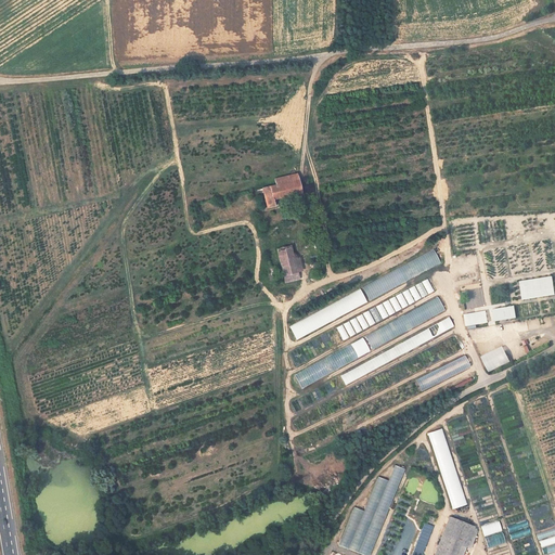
[(274,178),(275,184),(298,179),(299,179),(297,172),(274,178)]
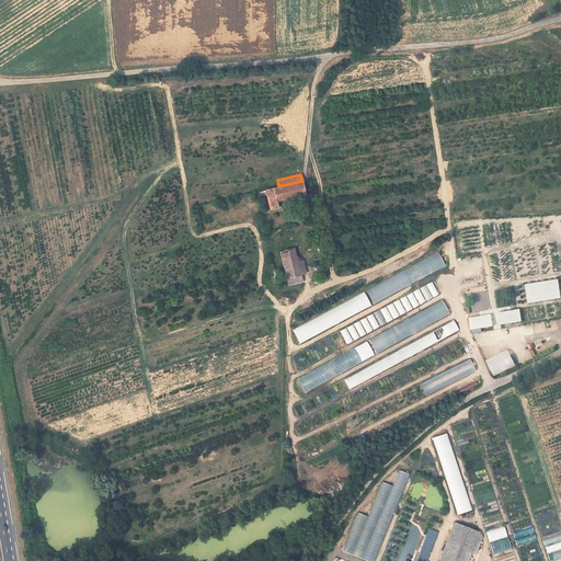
[(276,201),(278,199),(302,194),(301,181),(278,186),(265,191),(271,210),(277,208),(277,207),(276,201)]
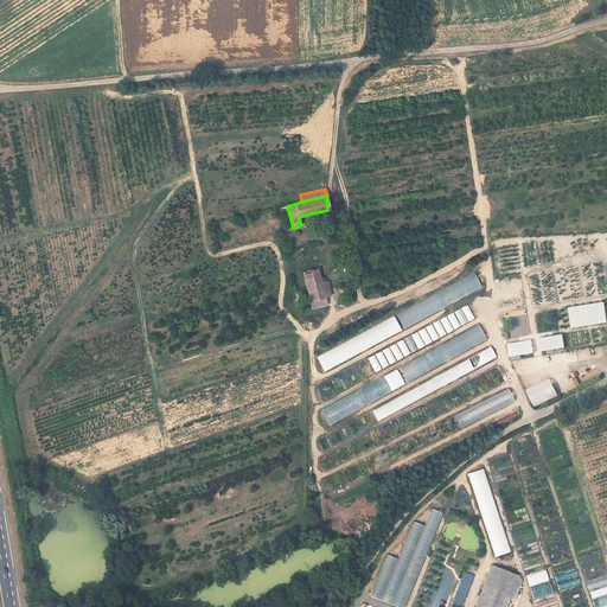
[(308,310),(325,305),(317,267),(299,272),(308,310)]
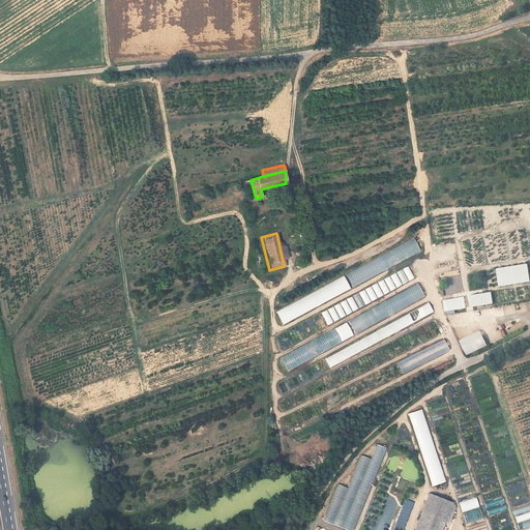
[(351,285),(420,253),(414,240),(345,272),(351,285)]
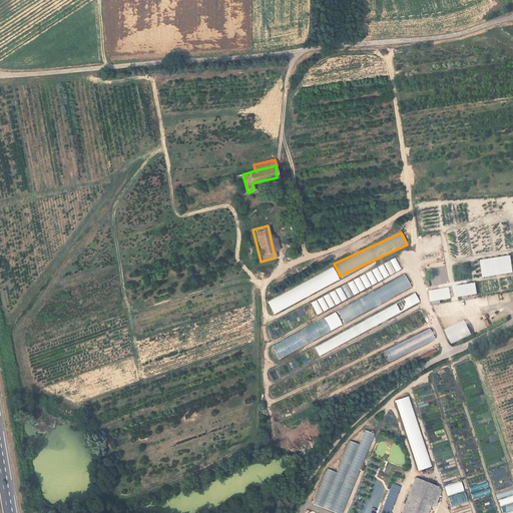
[(480,259),(481,276),(512,273),(510,255),(480,259)]
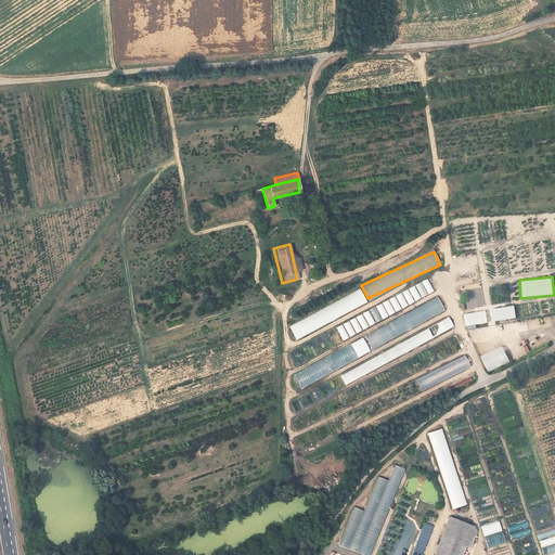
[(340,337),(435,294),(428,281),(335,324),(340,337)]
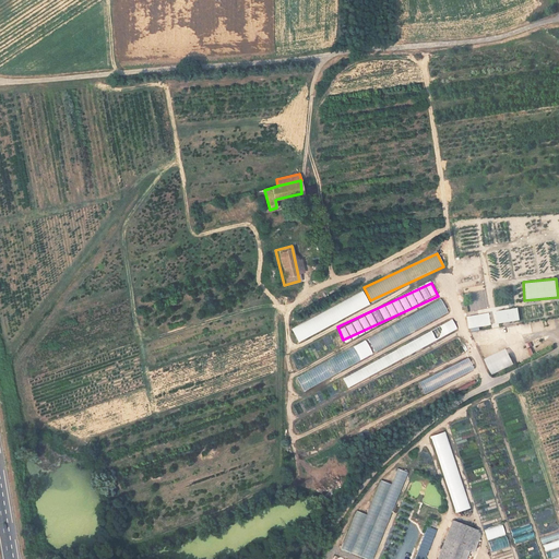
[(297,341),(370,306),(363,292),(289,326),(297,341)]
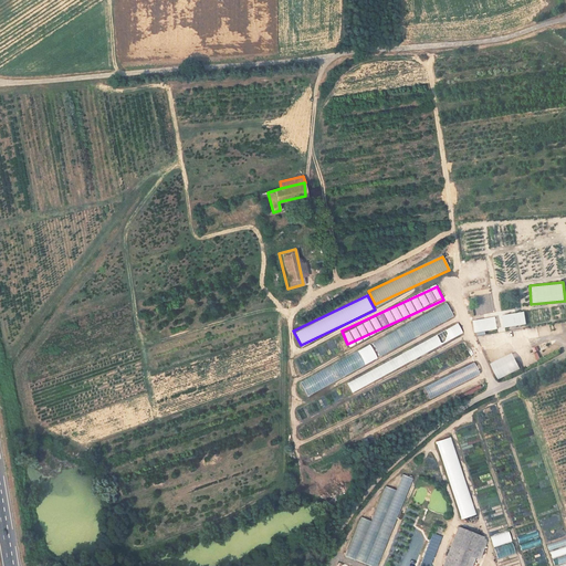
[(447,304),(370,341),(377,354),(453,318),(447,304)]
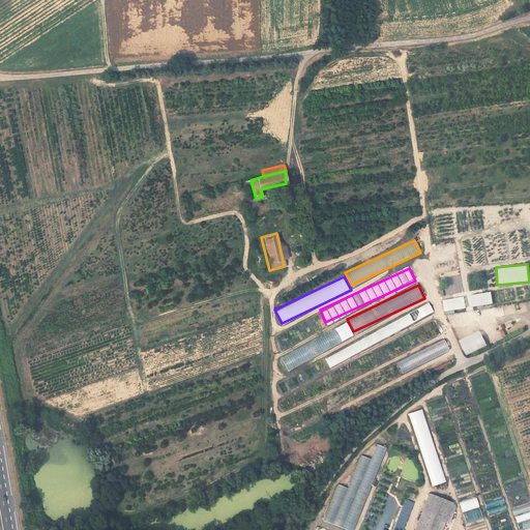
[(464,296),(442,300),(444,312),(466,307),(464,296)]
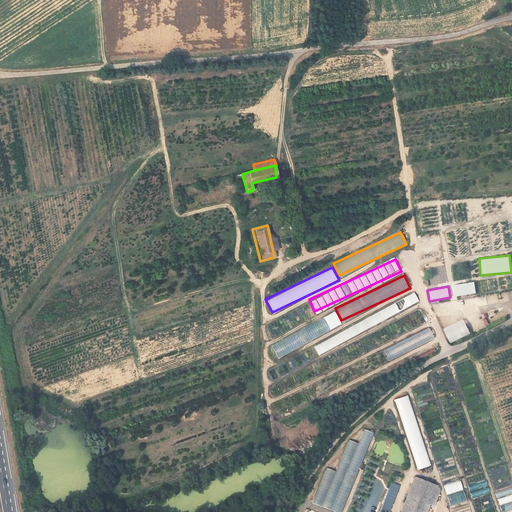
[(316,353),(419,304),(415,294),(312,344),(316,353)]
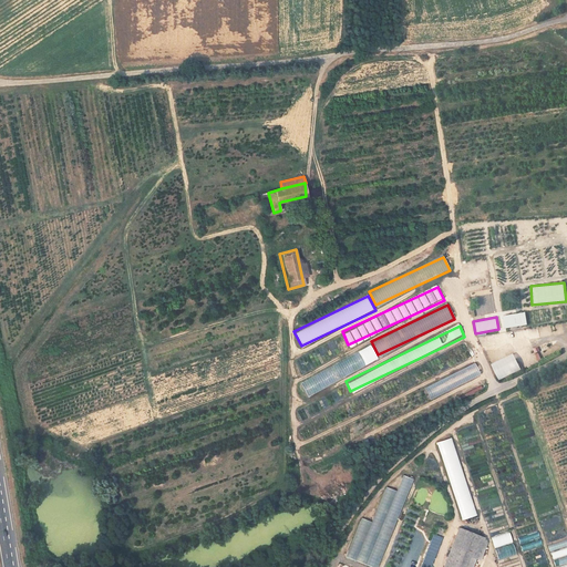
[(306,394),(378,361),(371,347),(299,380),(306,394)]
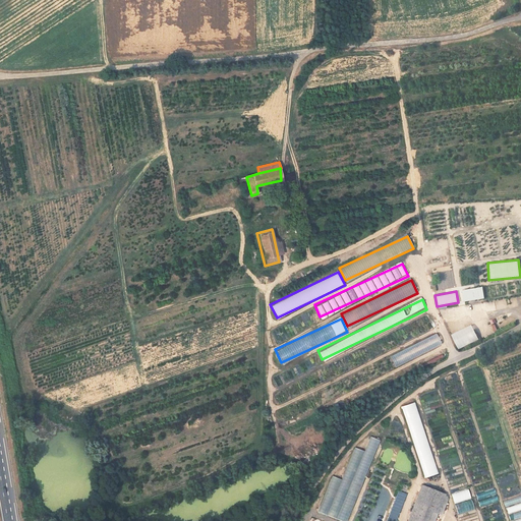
[(451,334),(458,349),(478,339),(471,325),(451,334)]
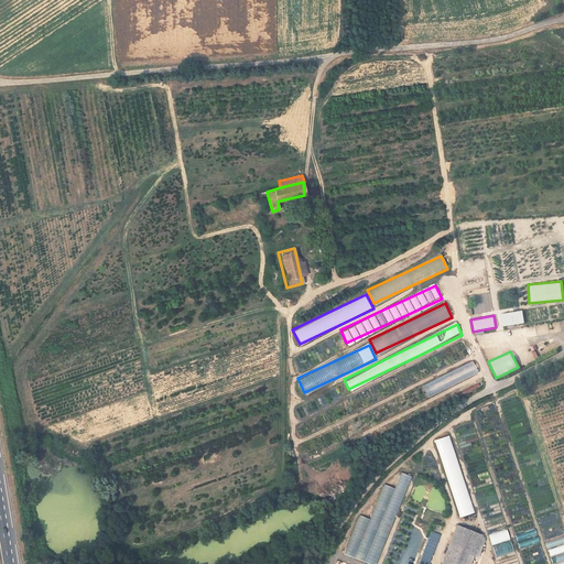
[(420,384),(425,397),(477,373),(472,361),(420,384)]
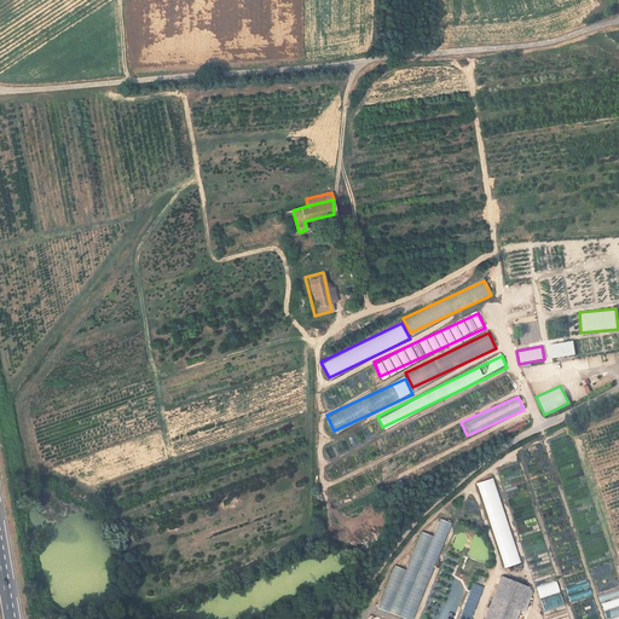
[(524,420),(503,429),(505,434),(526,423),(524,420)]
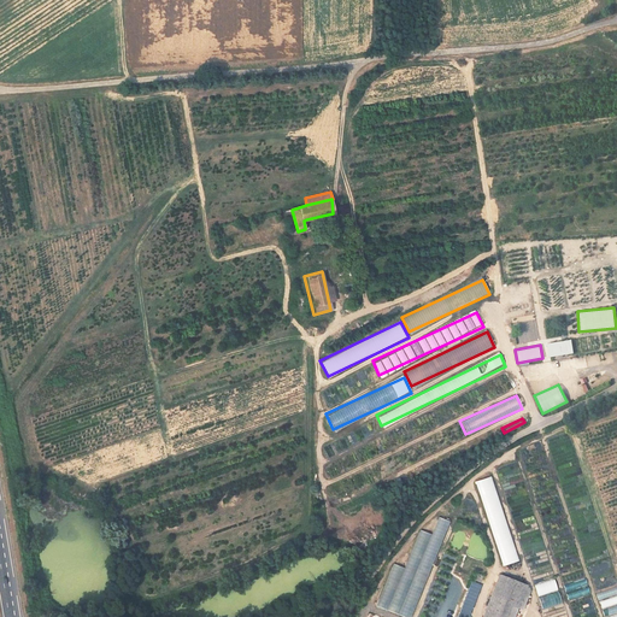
[(518,560),(493,475),(476,480),(501,565),(518,560)]
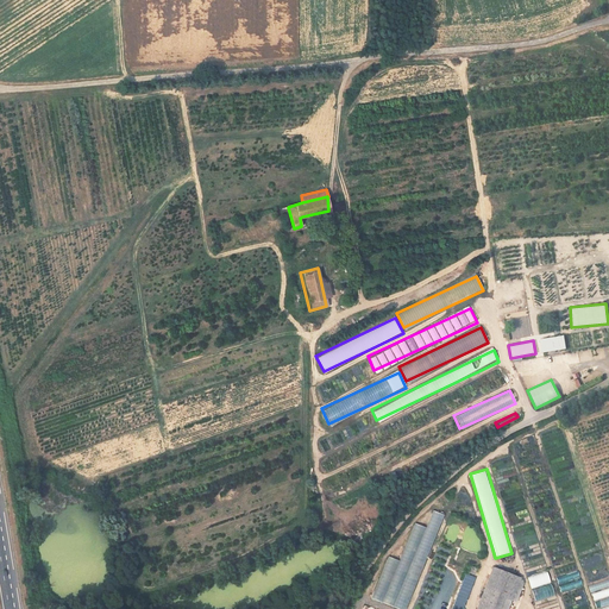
[(371,598),(400,608),(407,608),(441,514),(432,510),(426,527),(413,522),(400,560),(387,556),(371,598)]
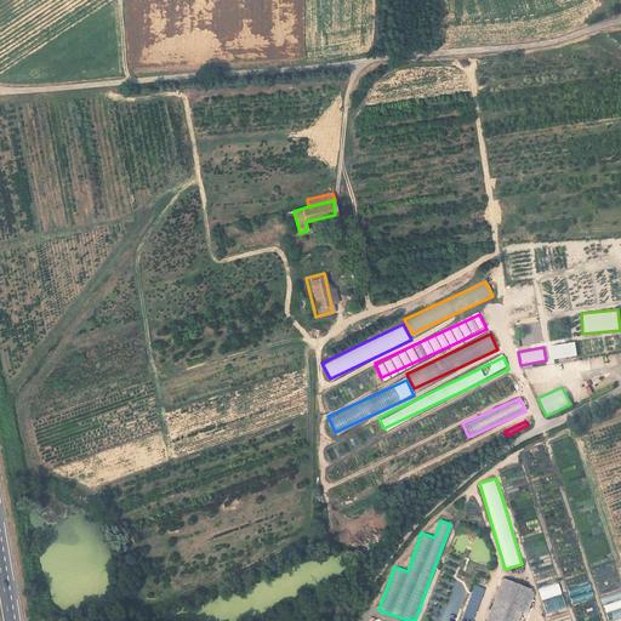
[(596,582),(616,576),(613,564),(591,571),(596,582)]
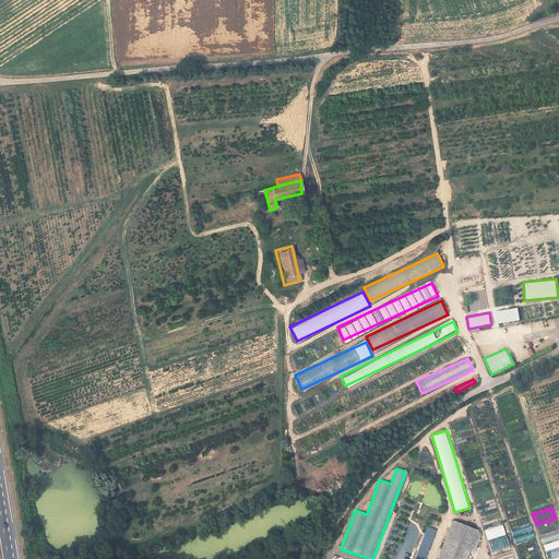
[(514,544),(534,538),(530,523),(510,528),(514,544)]
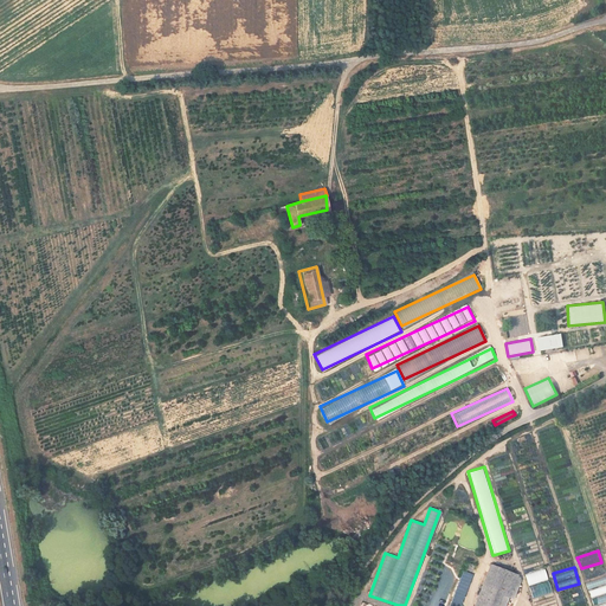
[(524,574),(532,598),(552,593),(545,568),(524,574)]
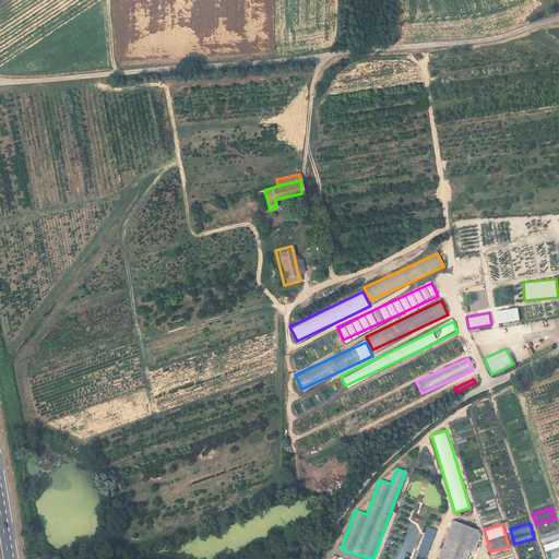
[(424,558),(435,528),(425,526),(414,558),(424,558)]
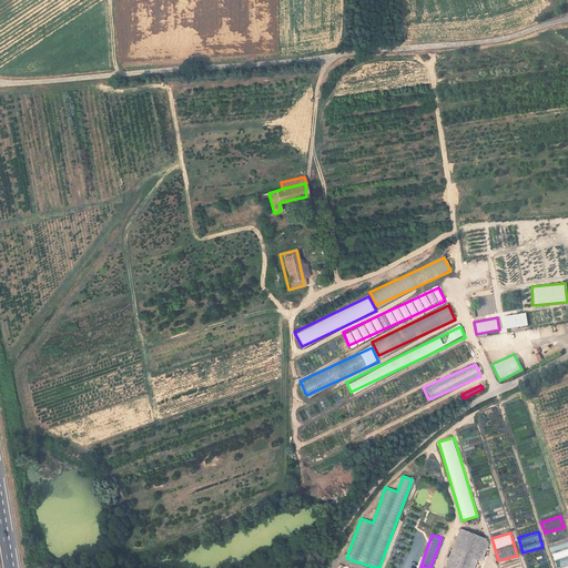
[(567,539),(549,545),(556,567),(567,564),(567,539)]
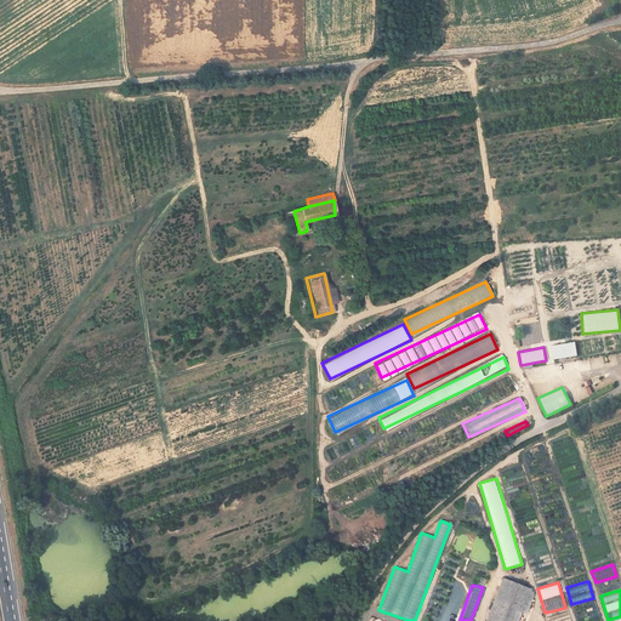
[(495,600),(486,620),(511,620),(517,608),(495,600)]
